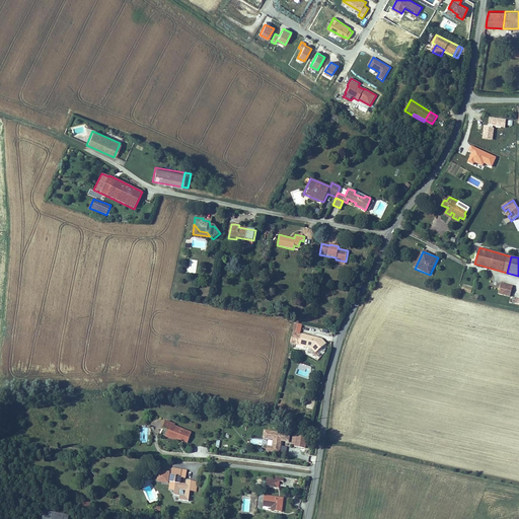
[(501,283),(499,293),(510,296),(513,286),(501,283)]
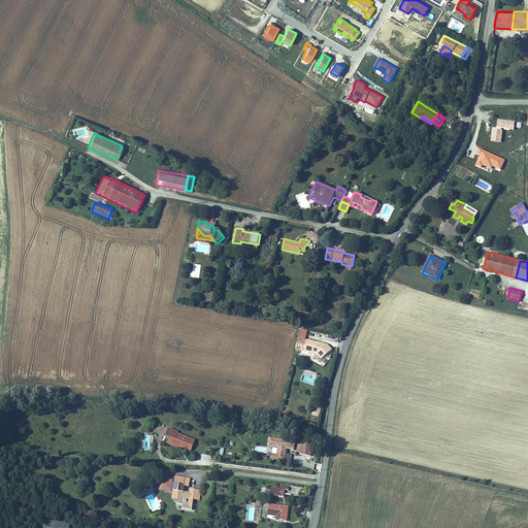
[(307,330),(300,329),(296,350),(317,354),(322,359),(332,350),(328,344),(321,343),(320,345),(318,345),(318,342),(305,340),(307,330)]
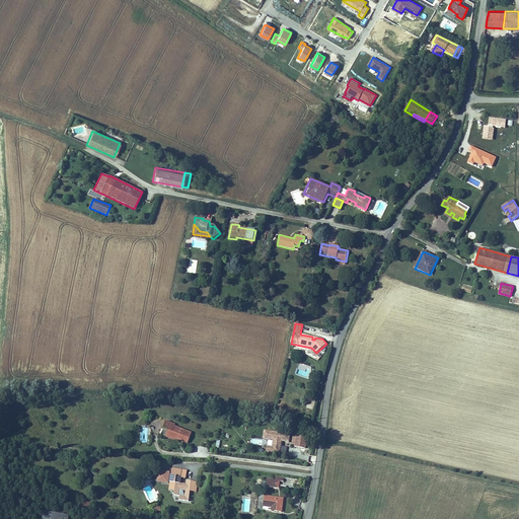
[(162,433),(167,435),(169,429),(172,430),(170,435),(180,439),(189,442),(193,432),(173,425),(174,424),(166,421),(164,427),(162,433)]
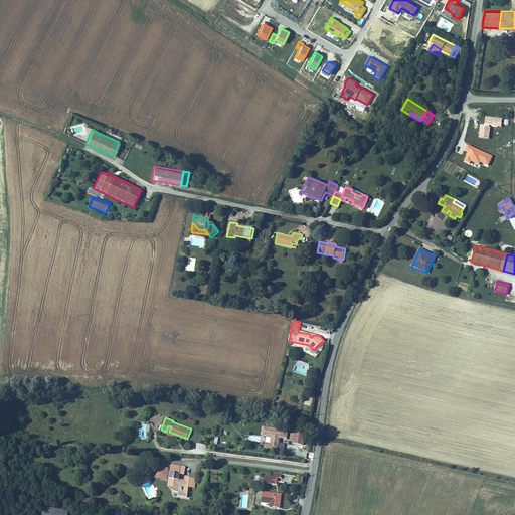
[(171,426),(168,425),(166,432),(178,437),(179,436),(169,432),(171,426)]
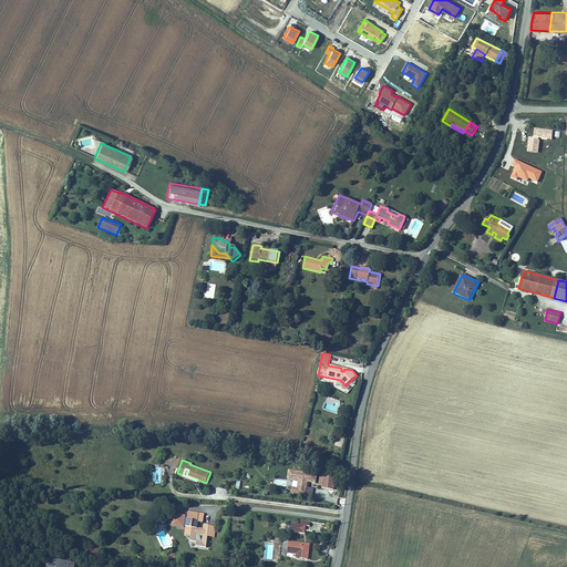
[(288,480),(299,481),(298,488),(292,488),(292,494),(306,495),(307,484),(306,484),(306,482),(316,483),(317,474),(289,471),(288,480)]
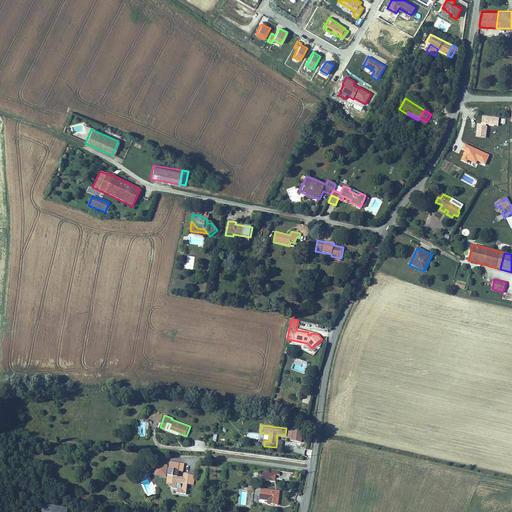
[(302,429),(292,427),(290,440),(301,442),(302,429)]
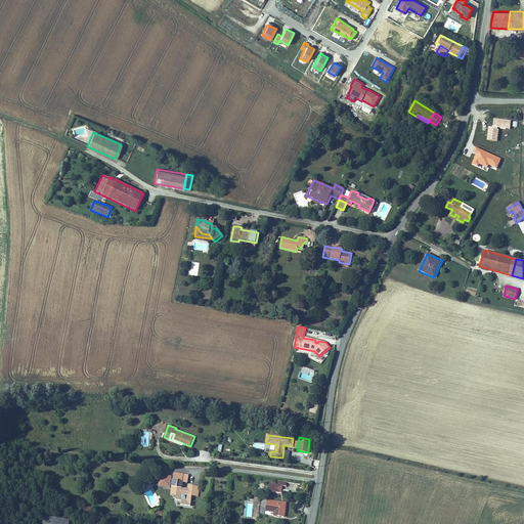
[(173,473),(171,488),(178,489),(177,495),(177,500),(182,500),(181,505),(191,506),(193,486),(189,485),(188,489),(181,488),(183,474),(173,473)]
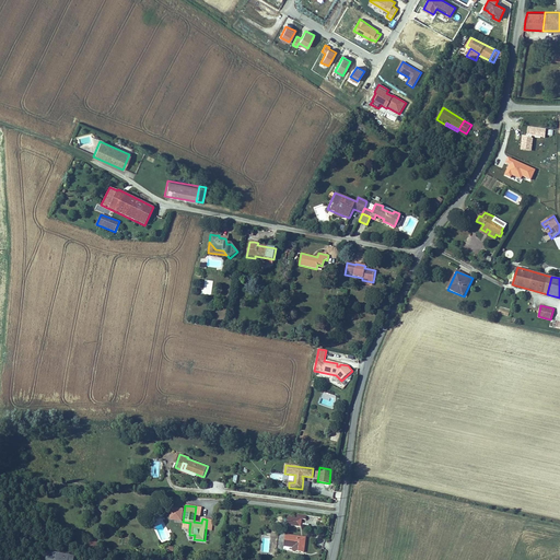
[(182,522),(184,510),(172,508),(170,520),(182,522)]
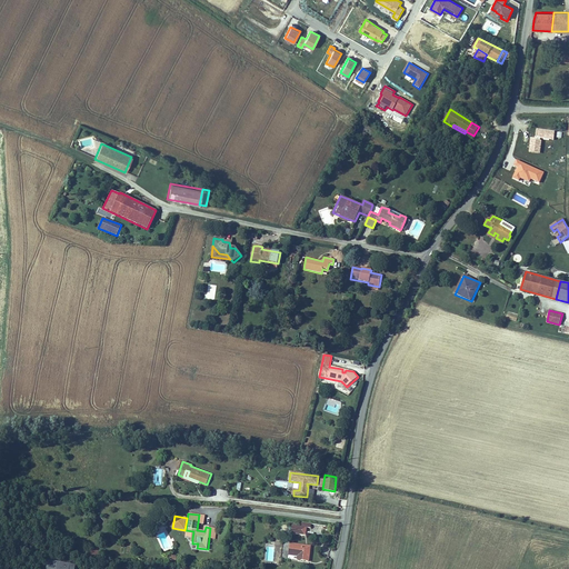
[(307,528),(301,527),(292,526),(291,533),(306,536),(307,528)]
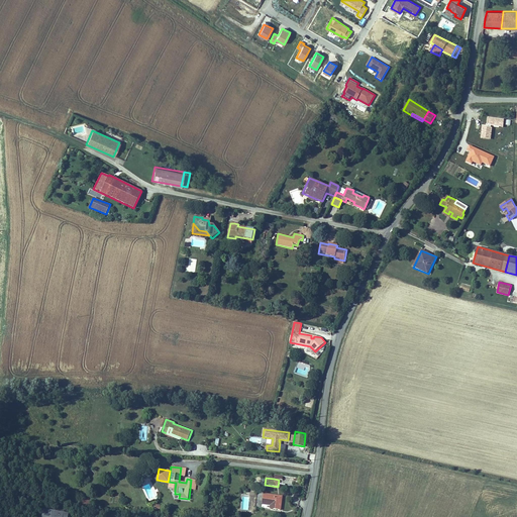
[(284,496),(264,494),(264,493),(251,491),(249,506),(262,508),(263,504),(271,505),(275,505),(274,509),(282,510),(284,496)]
